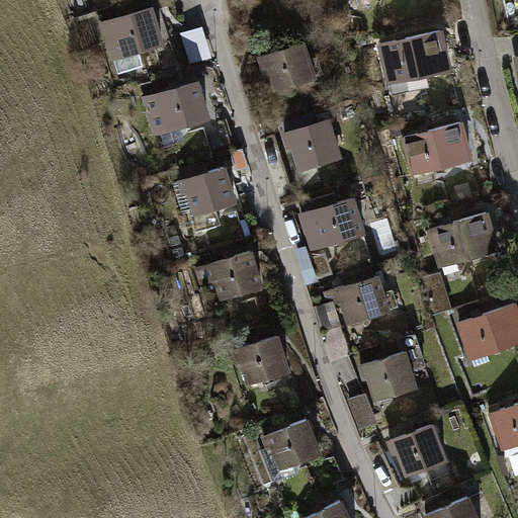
[(165,48),(154,11),(101,26),(106,44),(116,40),(122,60),(165,48)]
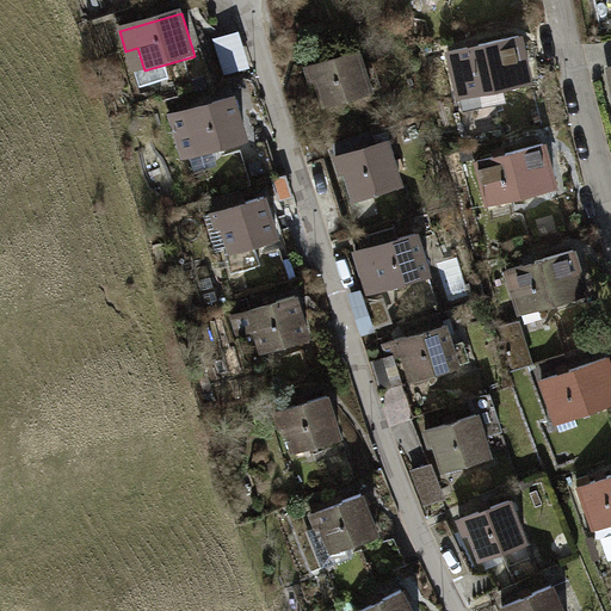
[(244,29),(218,37),(230,73),(255,65),(244,29)]
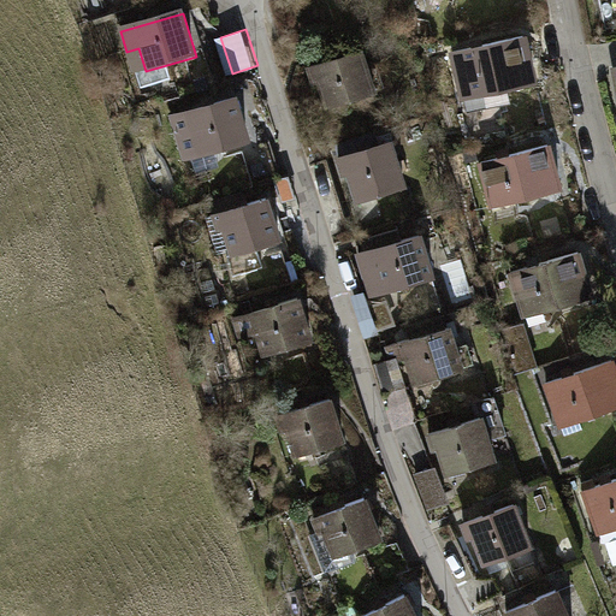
[(528,39),(452,53),(461,101),(538,86),(528,39)]
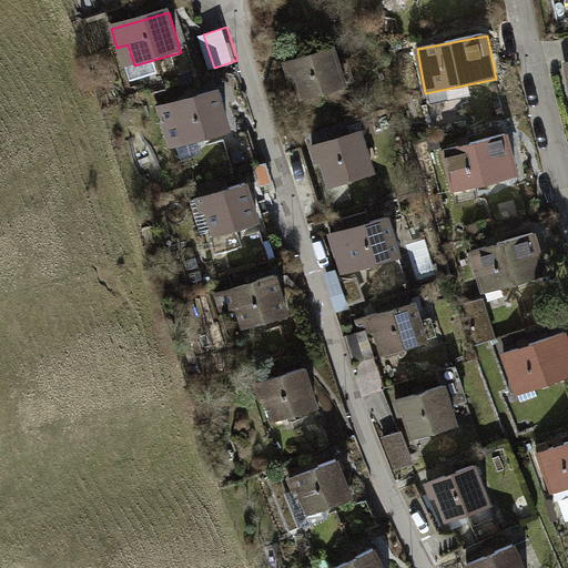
[(337,49),(282,64),(294,107),(348,91),(337,49)]
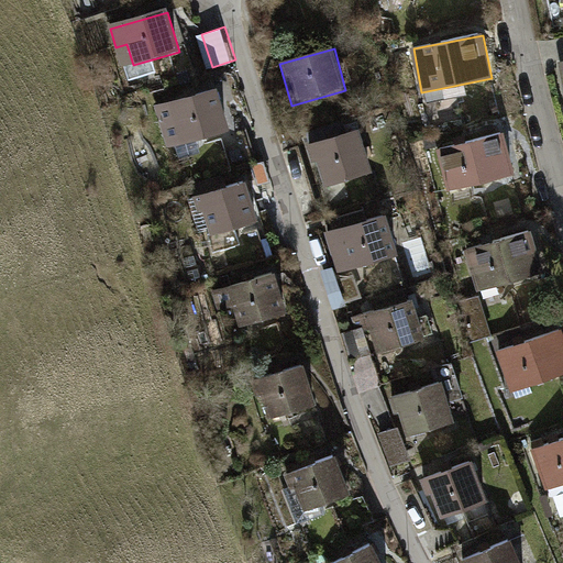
[(229,133),(218,94),(159,110),(174,164),(207,154),(202,140),(229,133)]
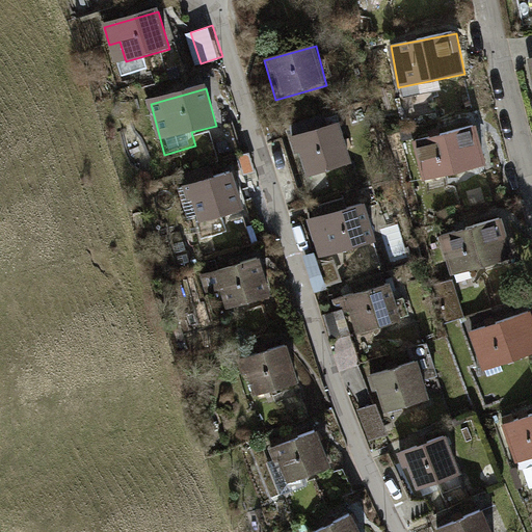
[(340,118),(291,133),(302,176),(352,161),(340,118)]
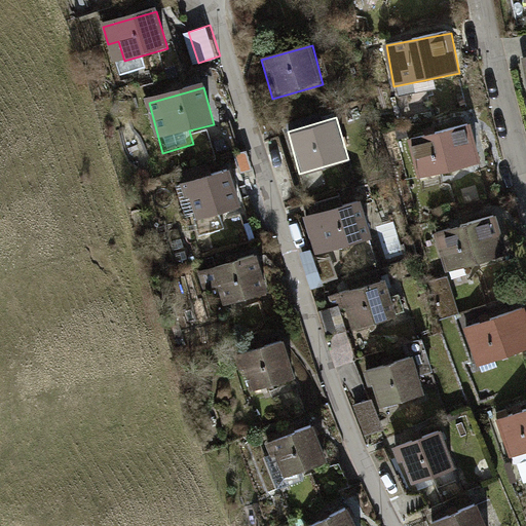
[(472,124),(409,142),(423,190),(444,185),(441,175),(482,163),(472,124)]
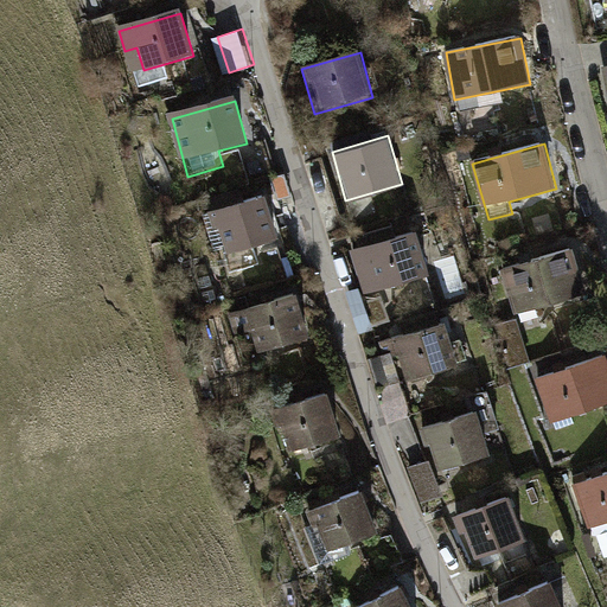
[(278,237),(266,197),(203,217),(208,232),(219,229),(228,253),(278,237)]
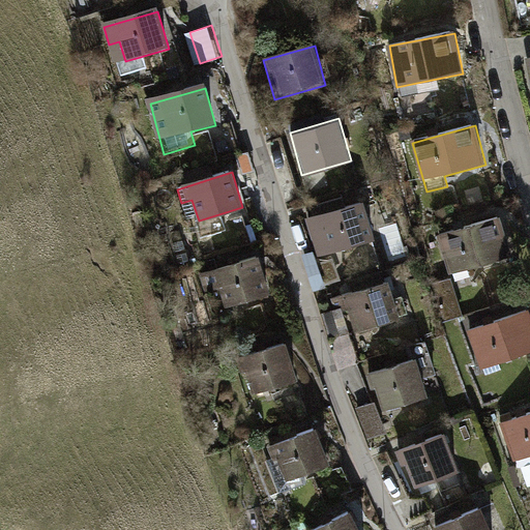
[(365,202),(314,217),(318,233),(325,231),(330,249),(376,236),(365,202)]
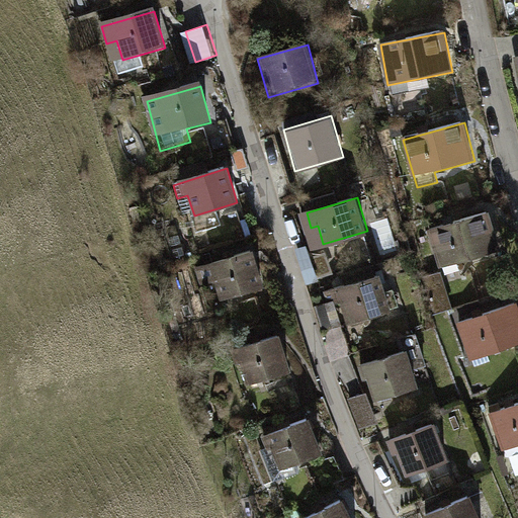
[(490,211),(427,230),(438,266),(501,248),(490,211)]
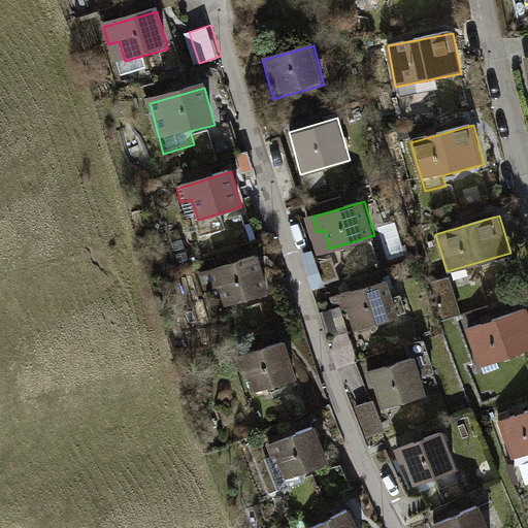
[(268,295),(258,257),(199,272),(204,291),(217,288),(222,307),(268,295)]
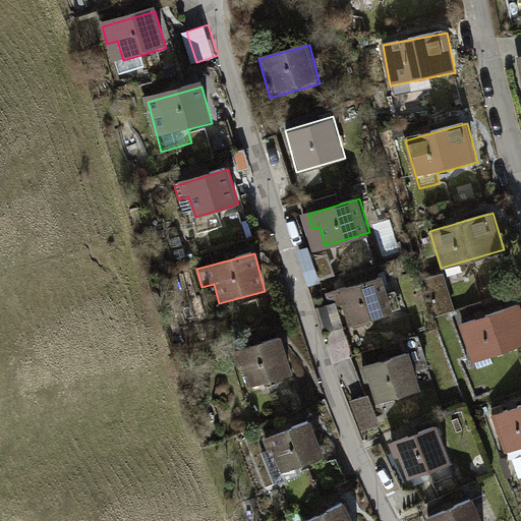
[(386,277),(327,293),(330,303),(340,300),(348,327),(396,312),(386,277)]
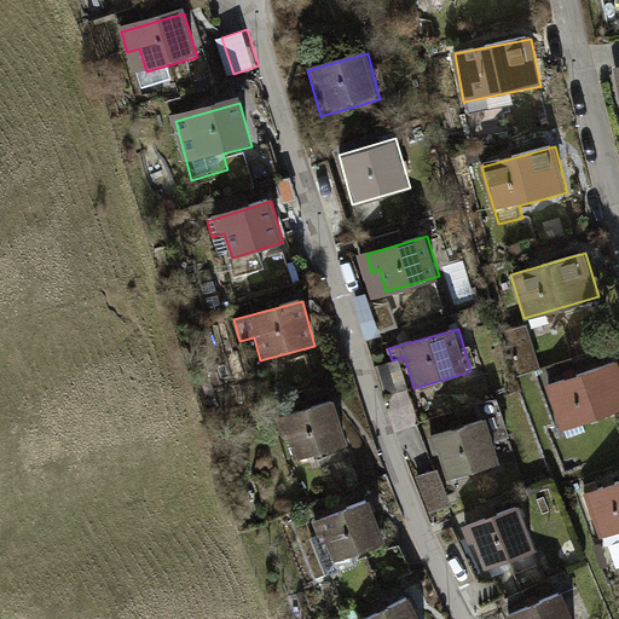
[(618,411),(618,360),(544,383),(559,429),(618,411)]
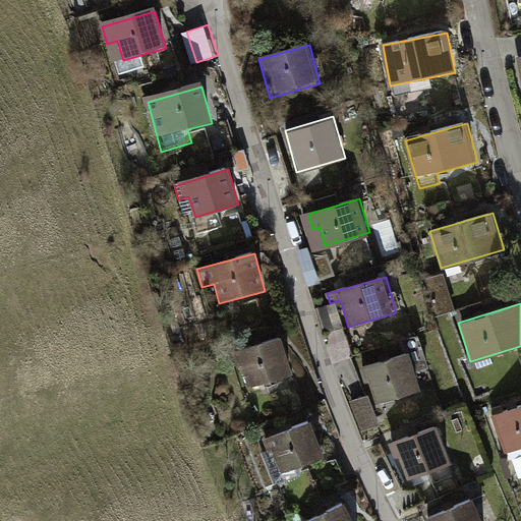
[(319,309),(327,334),(344,328),(336,304),(319,309)]
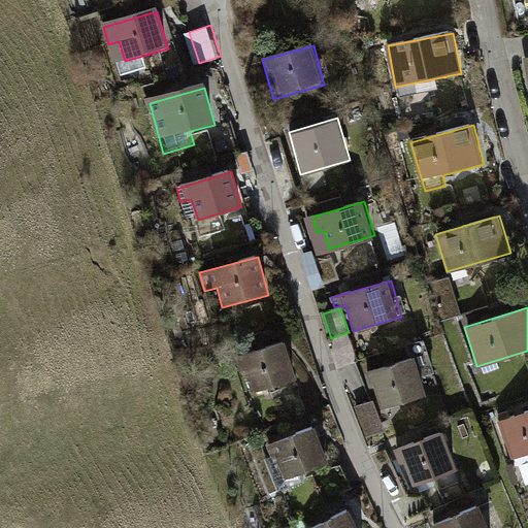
[(295,376),(284,341),(236,356),(240,370),(245,368),(252,390),(295,376)]
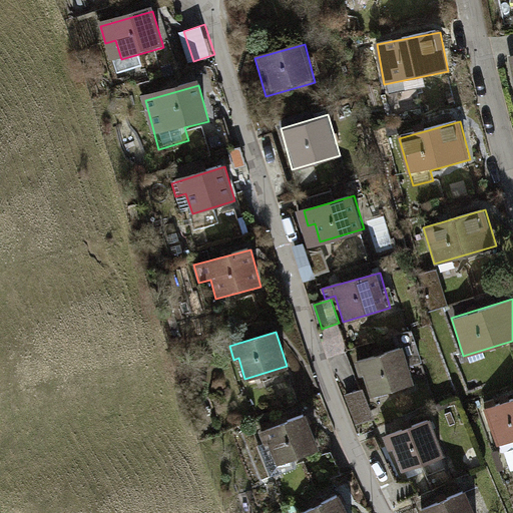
[(405,350),(354,361),(358,377),(363,376),(369,400),(414,390),(405,350)]
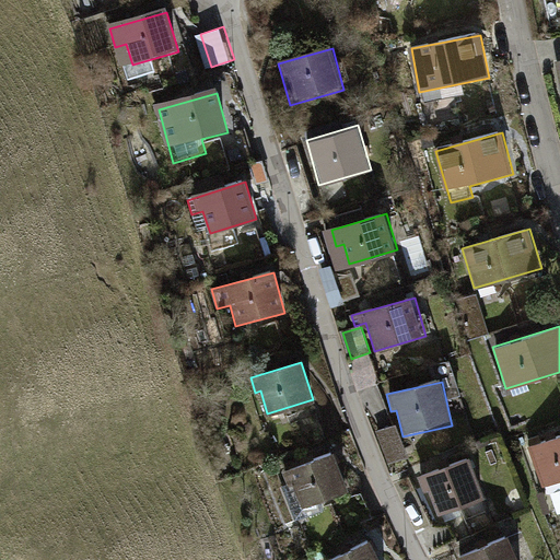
[(395,424),(377,431),(389,463),(407,456),(395,424)]
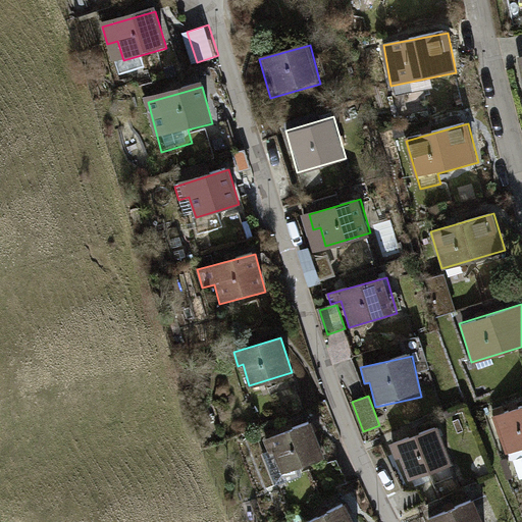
[(521,401),(492,411),(510,465),(521,461),(521,401)]
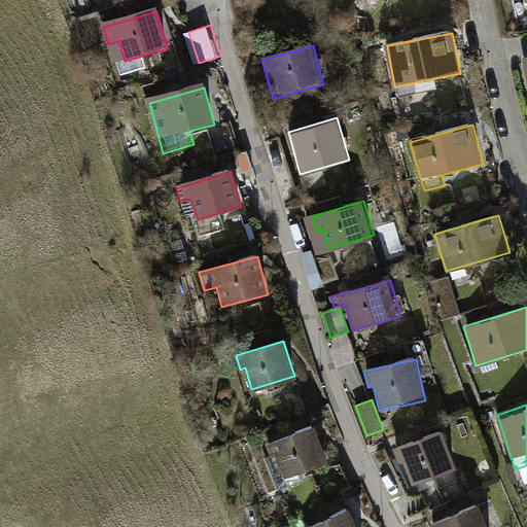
[(326,461),(313,426),(265,444),(270,458),(279,454),(287,476),(326,461)]
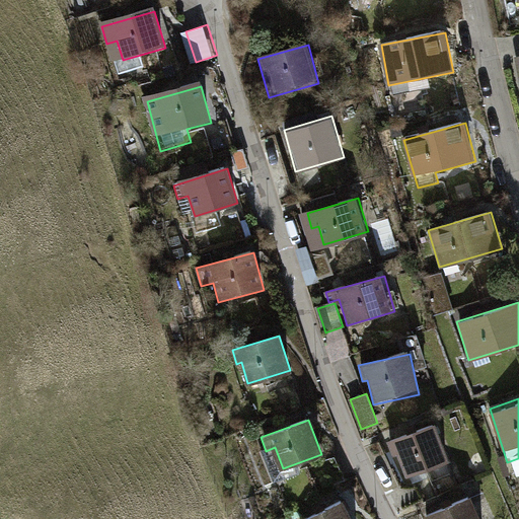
[(435,426),(388,444),(393,458),(399,456),(408,477),(449,462),(435,426)]
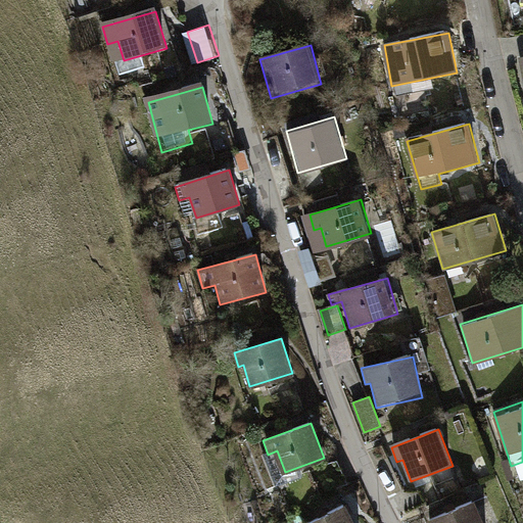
[(482,522),(474,502),(428,520),(429,522),(482,522)]
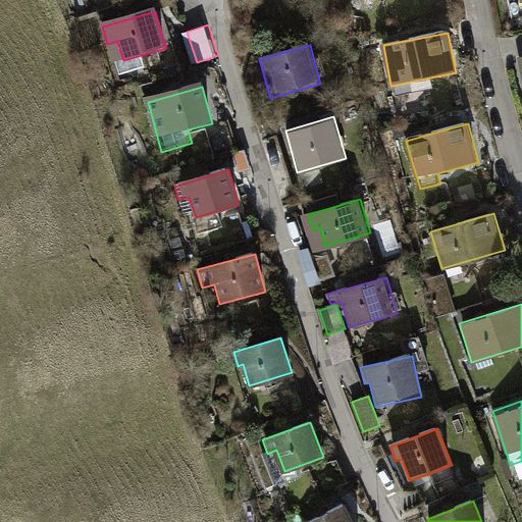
[(354,521),(346,506),(313,521),(354,521)]
